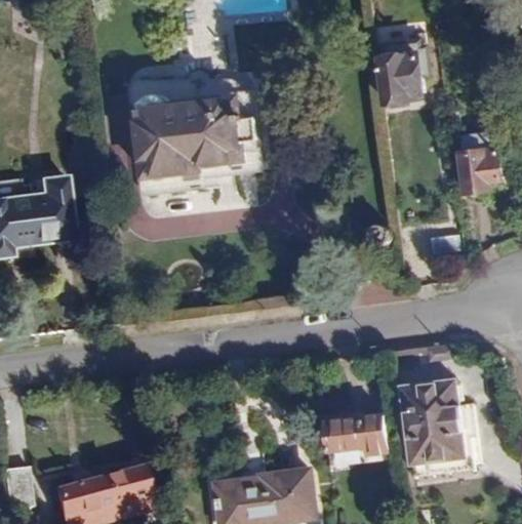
[(414,48),(372,54),(380,104),(408,98),(406,90),(420,90),(414,48)]
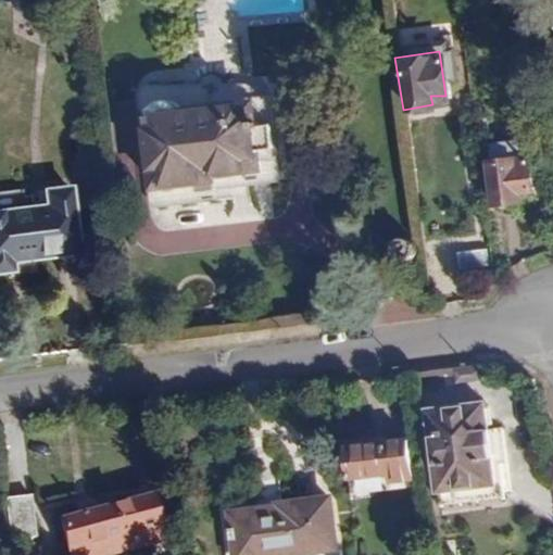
[(273,160),(263,92),(246,96),(247,101),(178,111),(176,88),(137,93),(153,209),(214,200),(213,190),(243,186),(241,174),(259,172),(256,163),(273,160)]
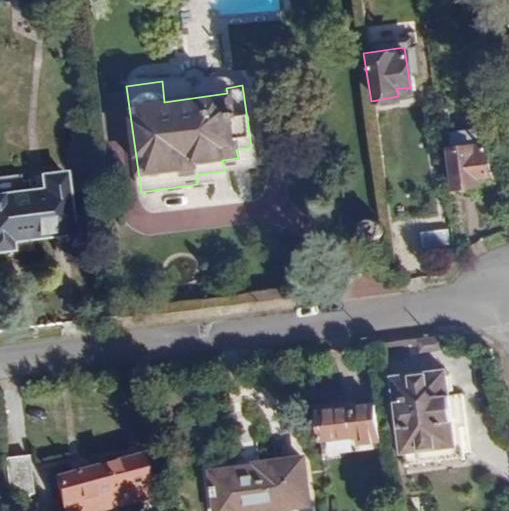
[(479,141),(443,146),(449,183),(471,180),(469,170),(483,168),(479,141)]
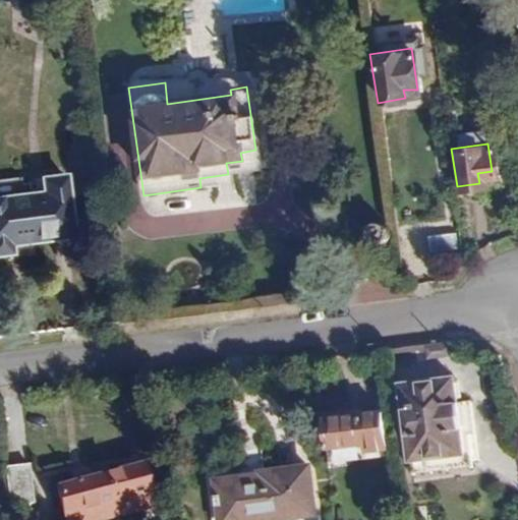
[(36,193),(0,198),(0,254),(6,253),(5,242),(29,238),(29,241),(68,235),(59,175),(34,179),(36,193)]
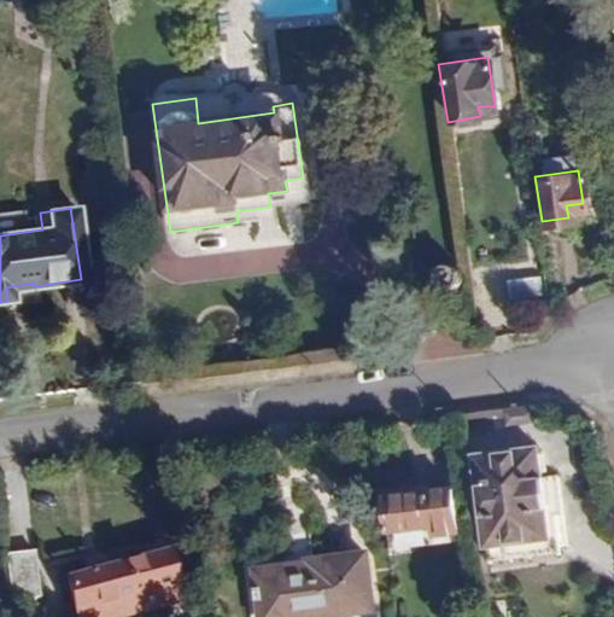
[(536,262),(481,263),(483,304),(536,303),(536,262)]
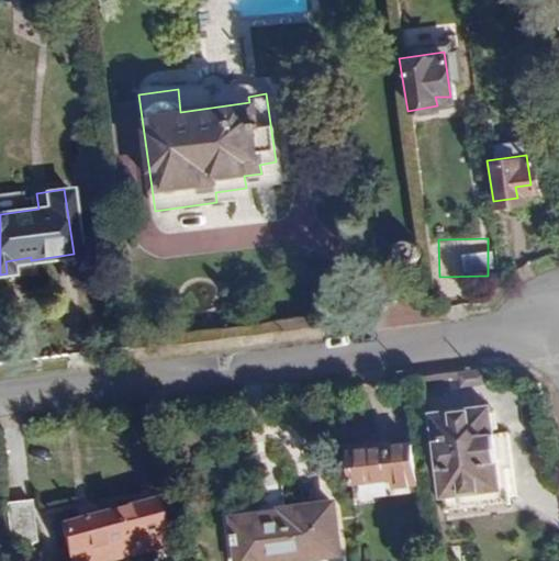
[(507,457),(504,430),(492,432),(490,412),(433,418),(443,498),(500,491),(495,459),(507,457)]
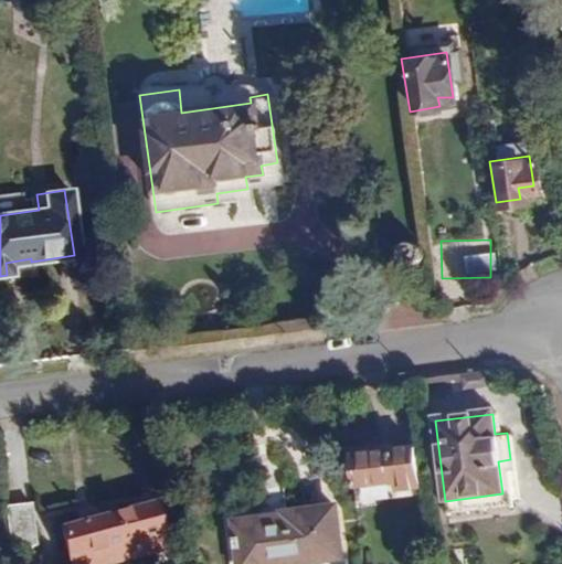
[(350,449),(354,485),(420,477),(416,446),(390,449),(390,444),(350,449)]
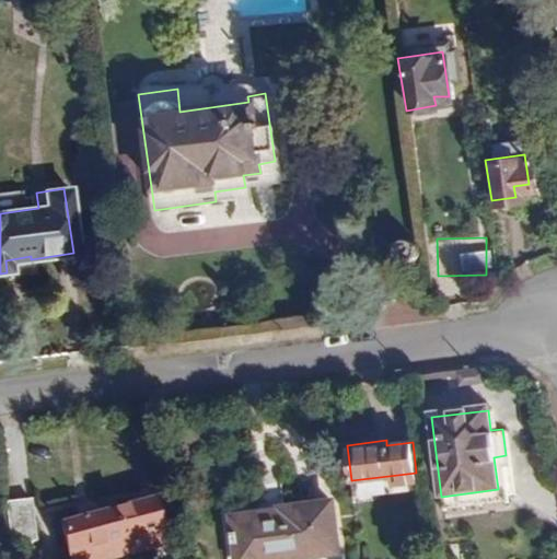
[(77,509),(80,517),(61,523),(71,558),(107,558),(164,543),(151,497),(93,514),(91,505),(77,509)]
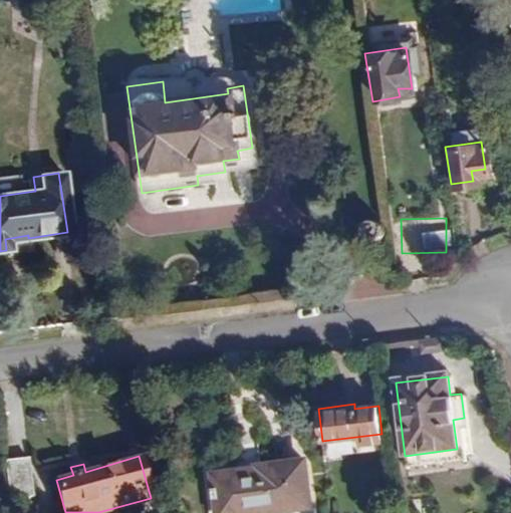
[(27,457),(3,460),(7,500),(31,498),(27,457)]
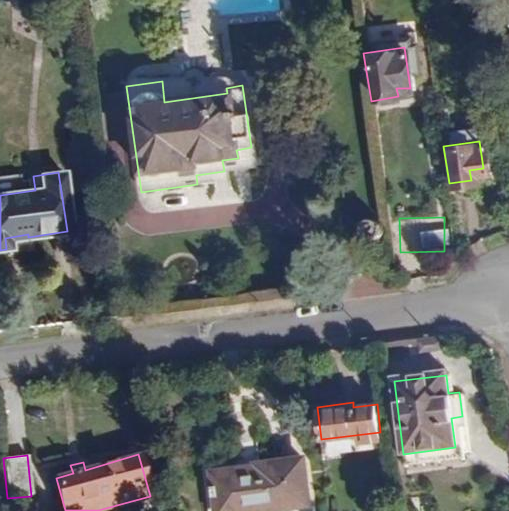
[(223,485),(226,510),(316,510),(310,467),(261,473),(262,480),(223,485)]
